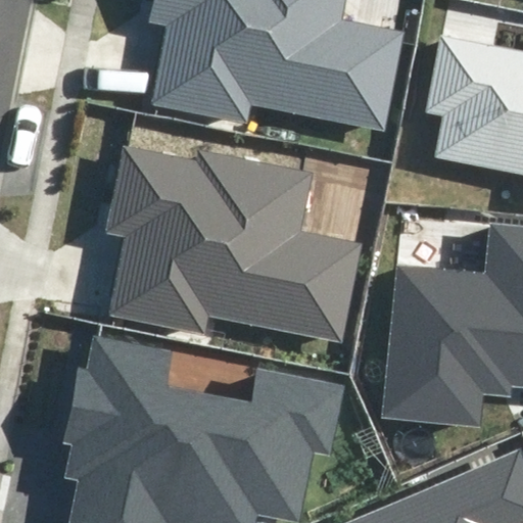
[(251,105),(384,132),(405,32),(341,19),(344,0),(152,0),(148,22),(165,26),(150,104),(247,124),(251,105)]
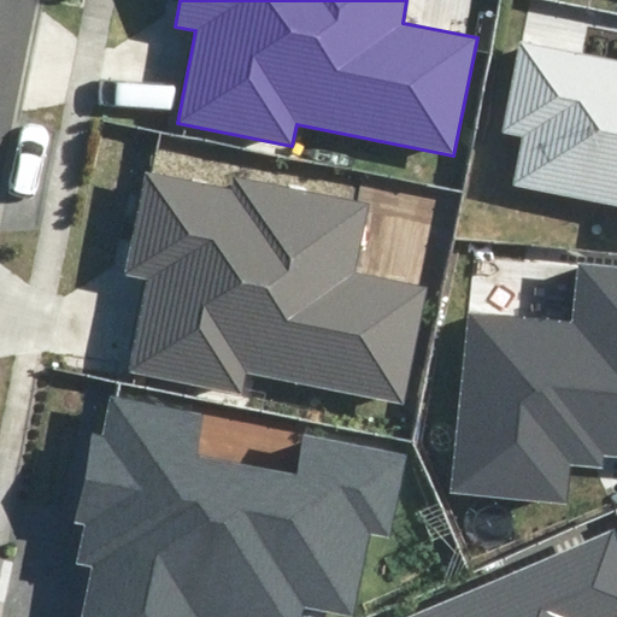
[(616,58),(519,40),(501,134),(523,137),(513,184),(616,204),(616,58)]
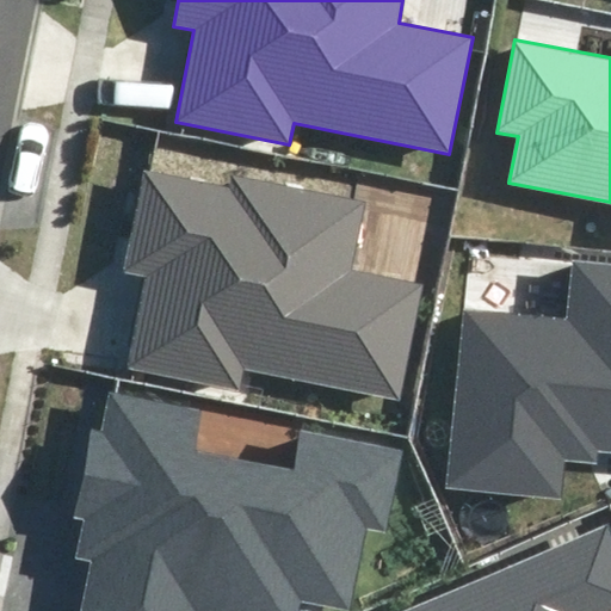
[(246,369),(400,401),(424,285),(349,270),(363,203),(234,176),(232,187),(144,168),(123,270),(146,275),(127,366),(241,390),(246,369)]
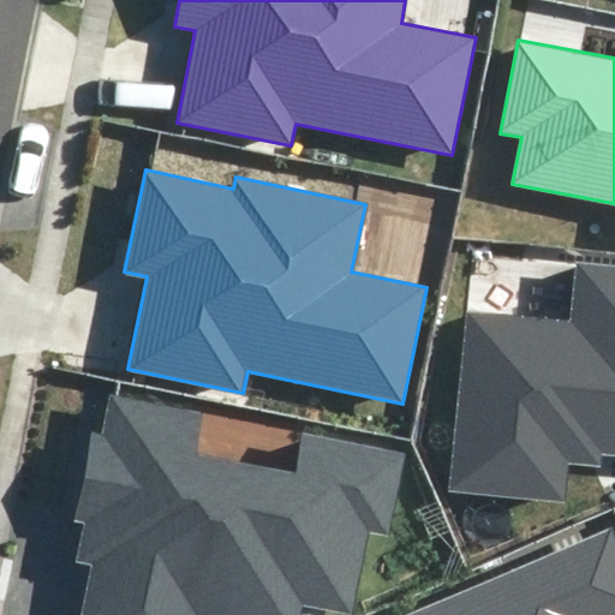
[(448,491),(566,503),(569,465),(601,467),(602,455),(614,455),(614,267),(575,263),(569,322),(466,311),(448,491)]
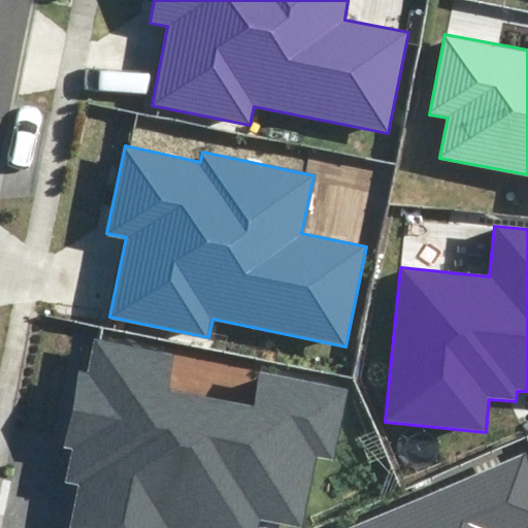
[(69,527),(258,527),(261,518),(302,526),(317,454),(333,458),(347,391),(261,374),(255,405),(171,388),(177,354),(94,337),(87,373),(79,372),(64,449),(70,450),(63,484),(77,486),(69,527)]
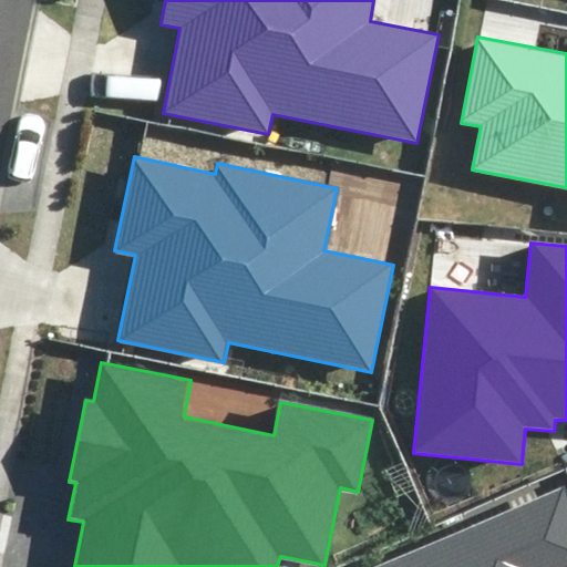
[(566,566),(566,494),(564,488),(377,566),(566,566)]
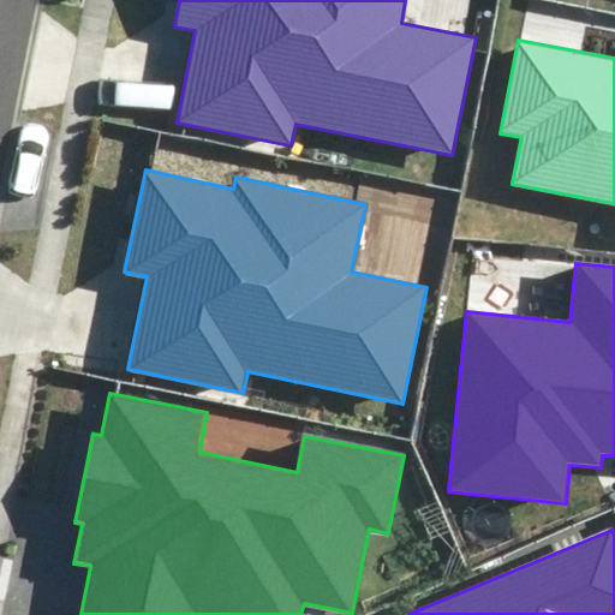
All buildings are outlined.
